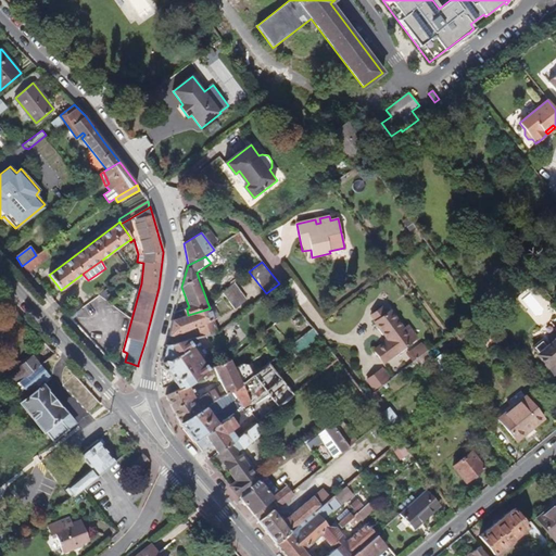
[(247,300),(234,282),(222,291),(235,310),(247,300)]
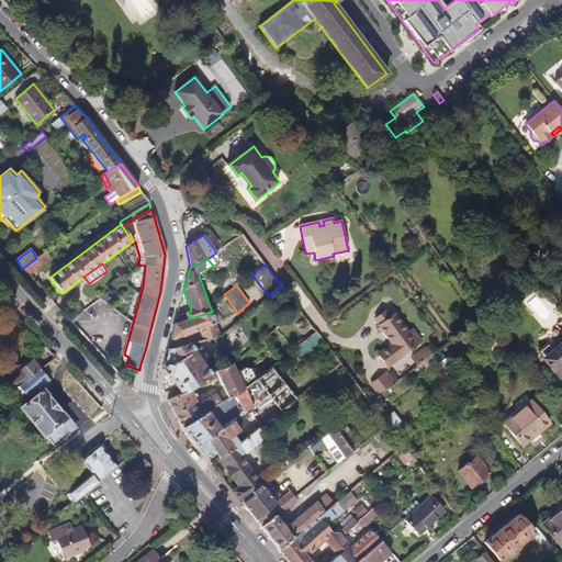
[(212,312),(216,323),(221,321),(215,306),(212,312)]
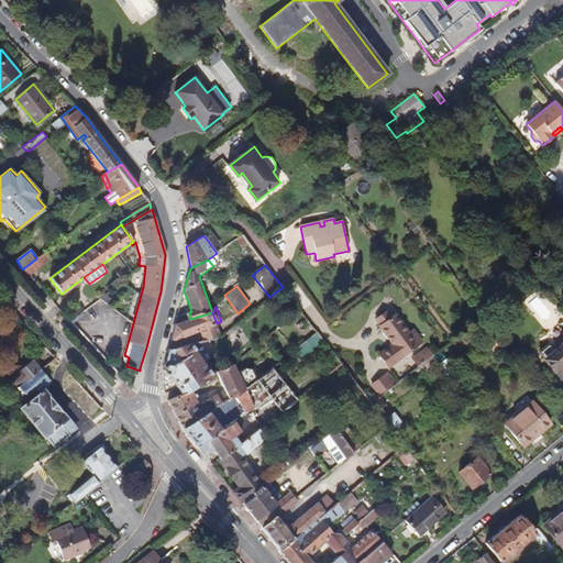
[(175,326),(170,340),(174,340),(200,331),(202,341),(207,340),(221,337),(217,324),(217,323),(212,312),(190,319),(175,324),(175,326)]
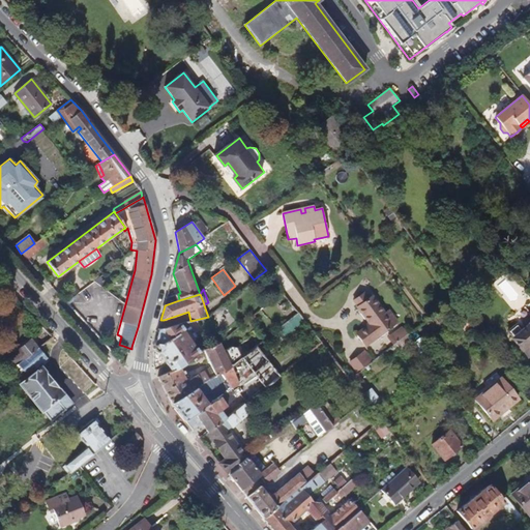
[(75,300),(78,297),(77,295),(65,302),(67,304),(75,300)]
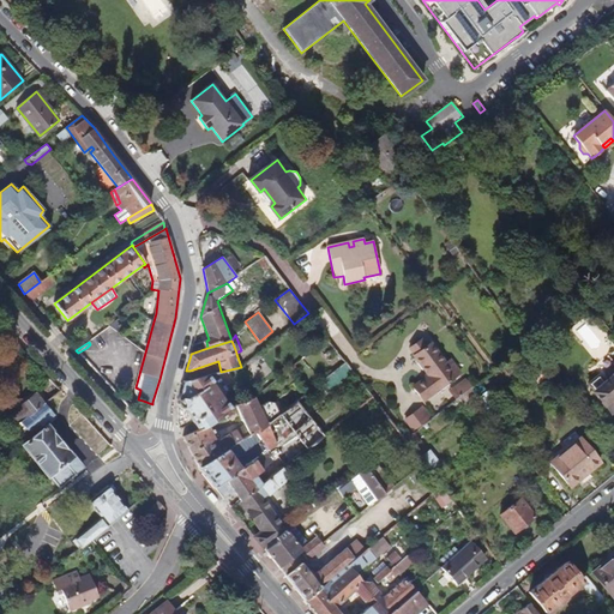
[(422,404),(453,380),(443,366),(427,345),(423,348),(419,342),(407,351),(411,357),(410,359),(426,378),(411,390),(422,404)]
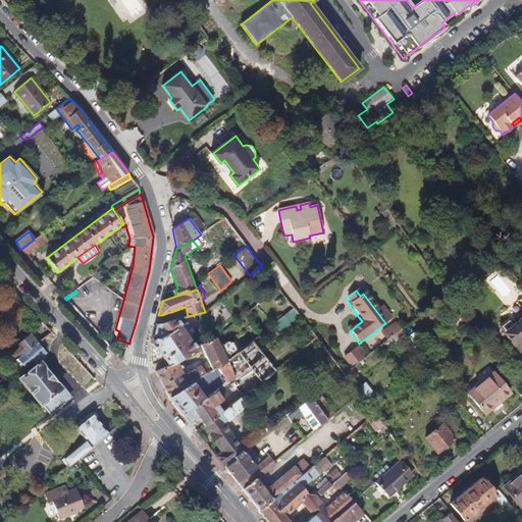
[(390,319),(381,307),(376,311),(385,323),(390,319)]
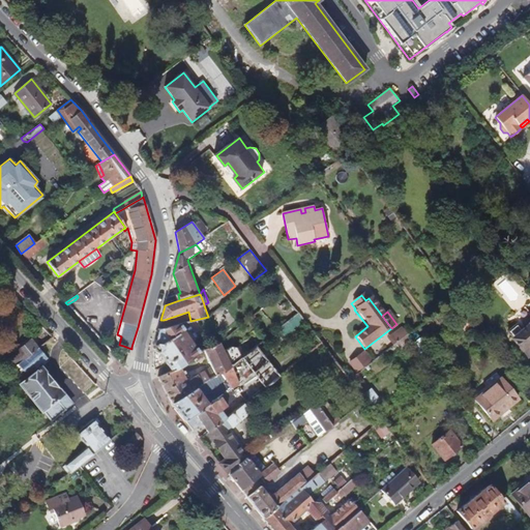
[(304,321),(298,314),(278,329),(285,337),(304,321)]
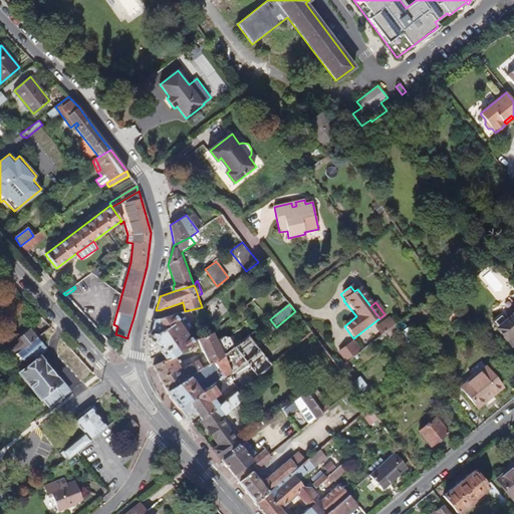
[(513,308),(512,310),(513,313),(506,319),(504,316),(494,323),(511,345),(513,342),(513,308)]
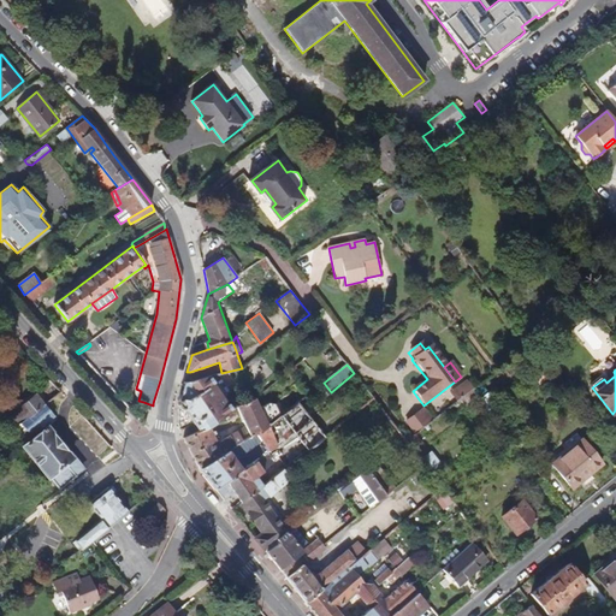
[(231,392),(226,372),(221,373),(184,381),(178,404),(178,424),(179,427),(191,421),(194,425),(197,431),(208,426),(211,424),(220,418),(221,416),(225,414),(224,409),(220,395),(231,392)]
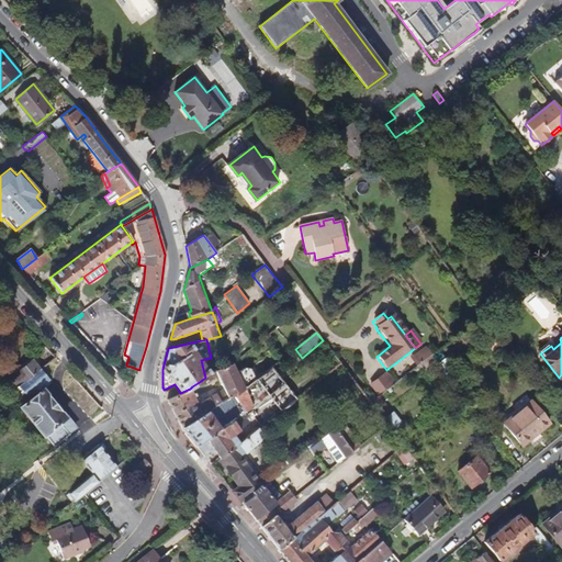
[(487,344),(492,350),(499,346),(494,339),(487,344)]
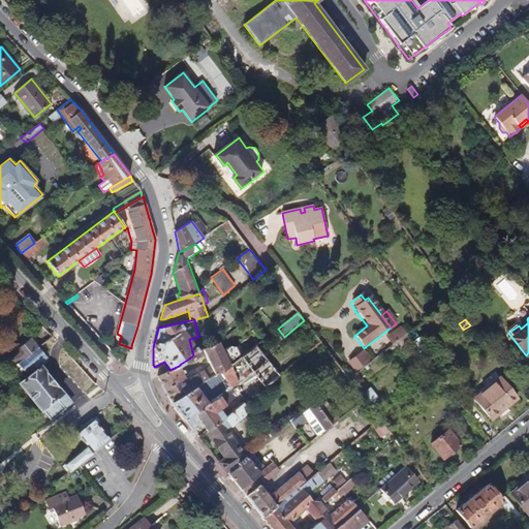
[(405,337),(405,336),(401,331),(390,340),(394,345),(405,337)]
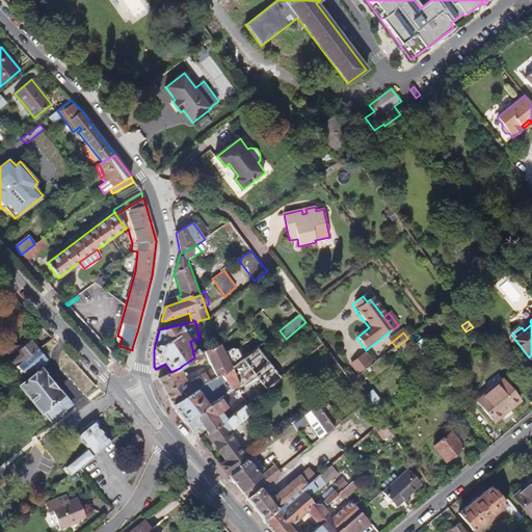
[(407,338),(407,339),(413,345),(423,356),(430,350),(418,335),(414,337),(411,335),(407,338)]
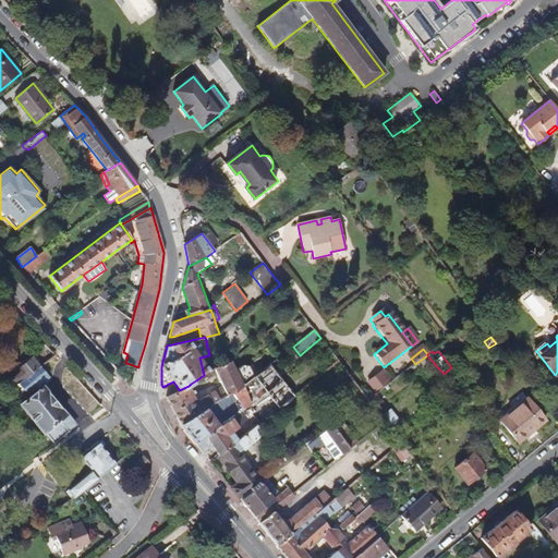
[(415,364),(411,367),(412,370),(419,365),(422,370),(433,362),(427,355),(415,364)]
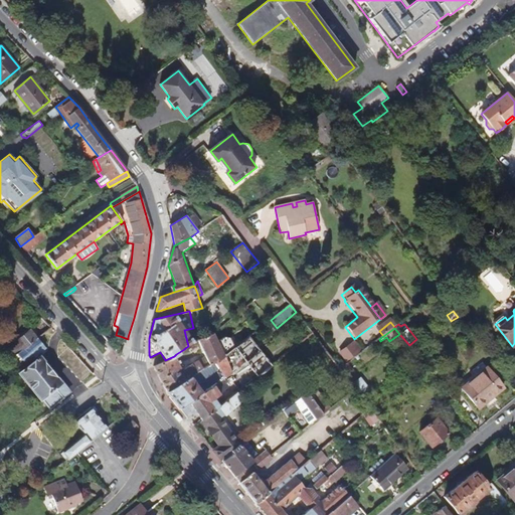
[(153,366),(166,392),(219,357),(233,347),(235,346),(228,334),(217,341),(210,331),(193,342),(197,346),(205,354),(192,363),(183,369),(176,354),(174,356),(165,360),(153,366)]
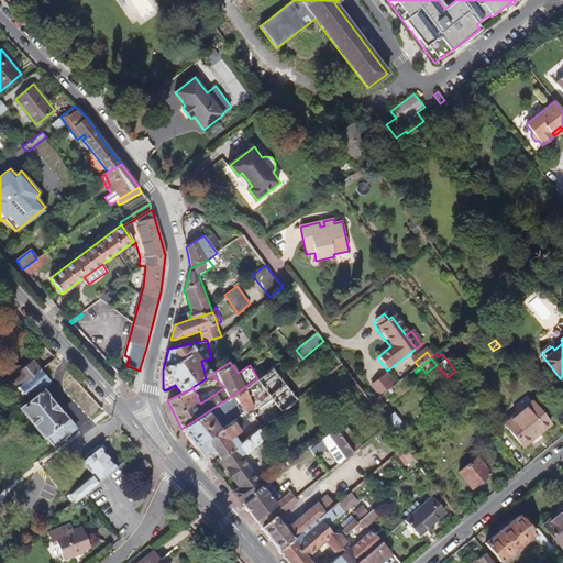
[(297,400),(273,368),(257,378),(255,379),(282,412),(297,400)]
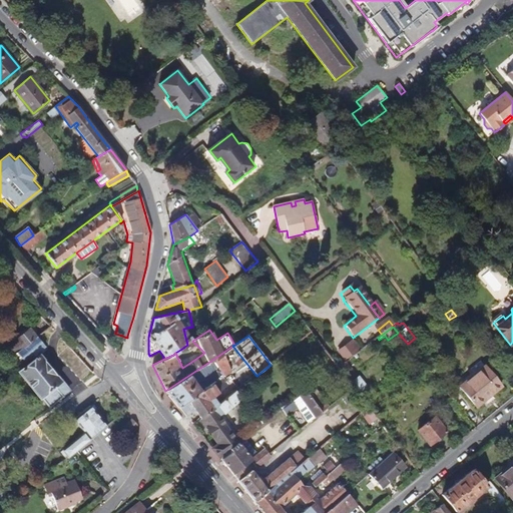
[(37,337),(10,359),(20,372),(19,372),(40,398),(41,397),(49,408),(63,397),(54,386),(60,382),(39,356),(37,358),(36,357),(35,358),(35,359),(33,361),(31,359),(33,357),(29,352),(32,349),(36,354),(37,353),(45,347),(37,337)]
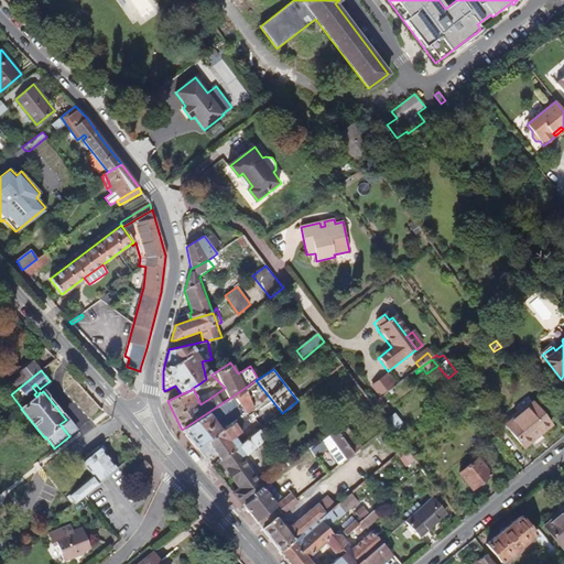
[(216,379),(212,375),(206,379),(203,381),(206,386),(216,379)]
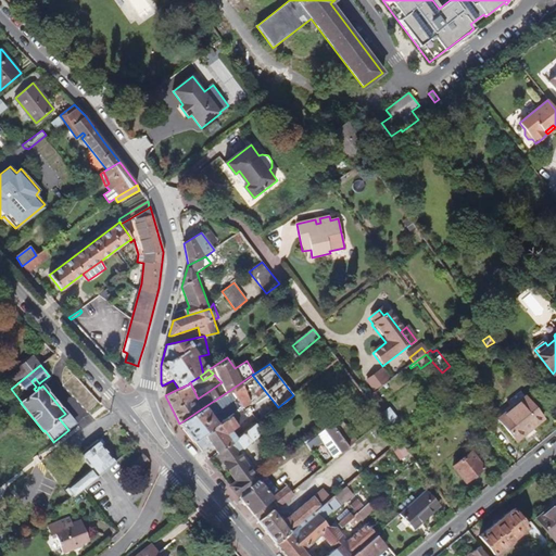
[(375,393),(375,392),(389,381),(382,371),(367,383),(375,393)]
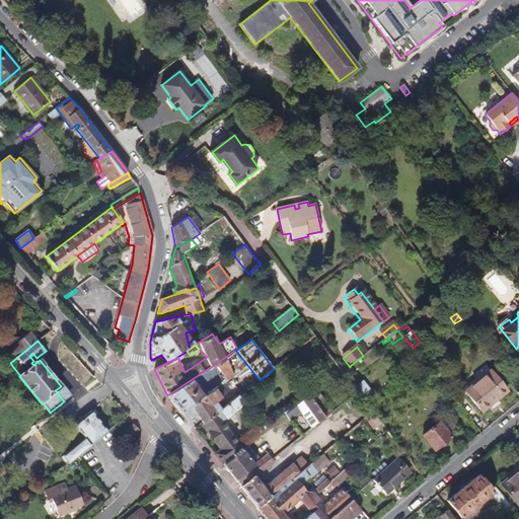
[(40,360),(38,357),(36,358),(32,353),(29,356),(33,361),(31,363),(33,365),(35,363),(35,362),(36,361),(38,362),(40,360)]
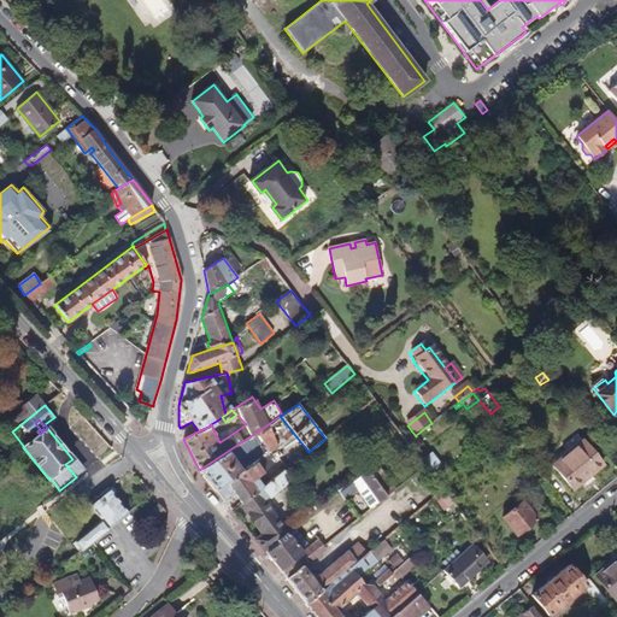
[(263,428),(199,470),(216,491),(272,450),(274,448),(263,428)]
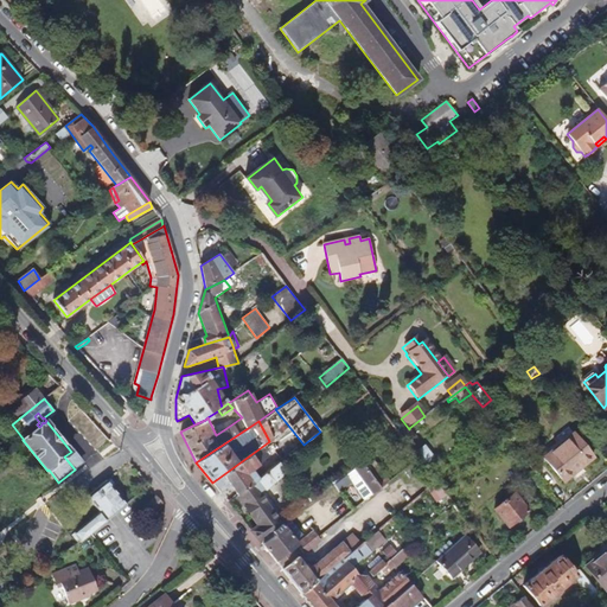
[(562,442),(543,458),(562,481),(575,471),(572,467),(577,462),(580,467),(593,457),(574,433),(573,433),(569,427),(557,436),(560,440),(562,442)]
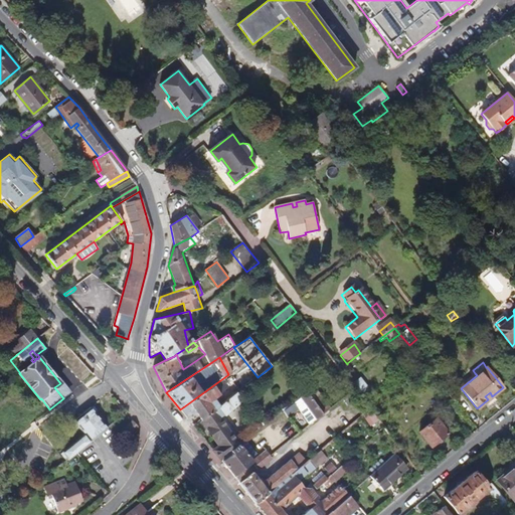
[(339,369),(354,389),(360,395),(368,389),(360,379),(359,379),(347,363),(347,364),(339,369)]
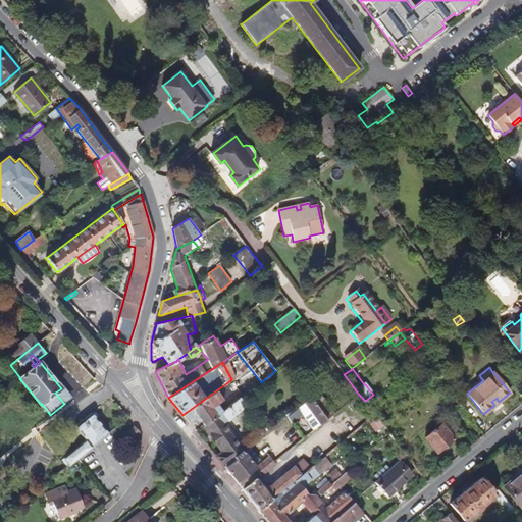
[(41,405),(19,378),(14,383),(36,409),(41,405)]
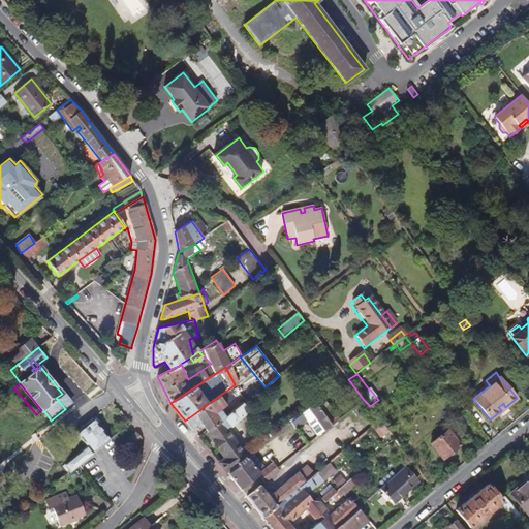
[(471,396),(473,399),(490,385),(488,383),(471,396)]
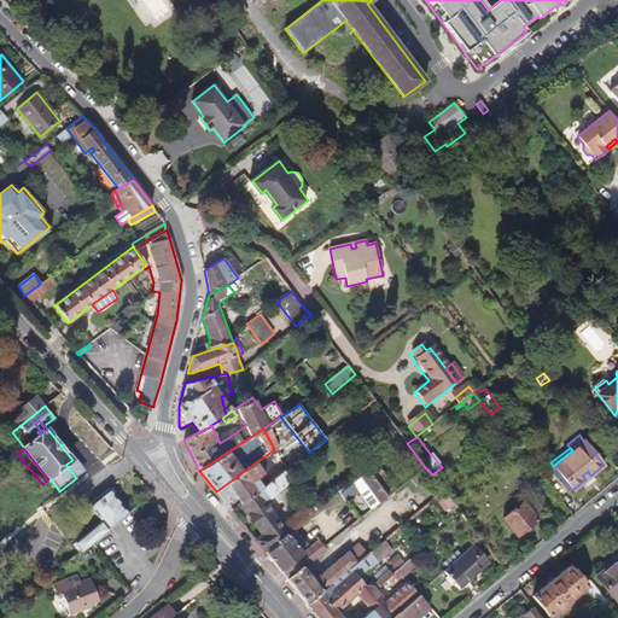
[(273,450),(216,491),(225,501),(234,494),(242,505),(262,489),(255,479),(268,470),(274,465),(275,461),(274,460),(279,458),(273,450)]
